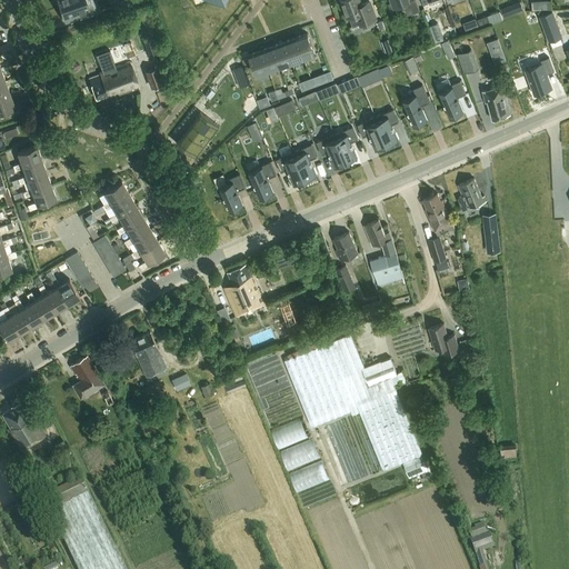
[(86,0),(78,0),(59,7),(65,20),(65,21),(80,16),(81,18),(91,15),(86,0)]
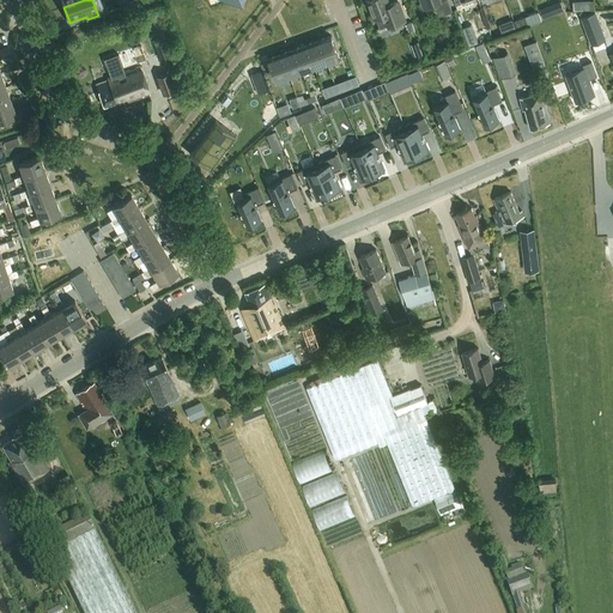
[(405,20),(398,1),(389,5),(387,0),(365,0),(374,18),(376,18),(380,29),(387,25),(388,26),(405,20)]
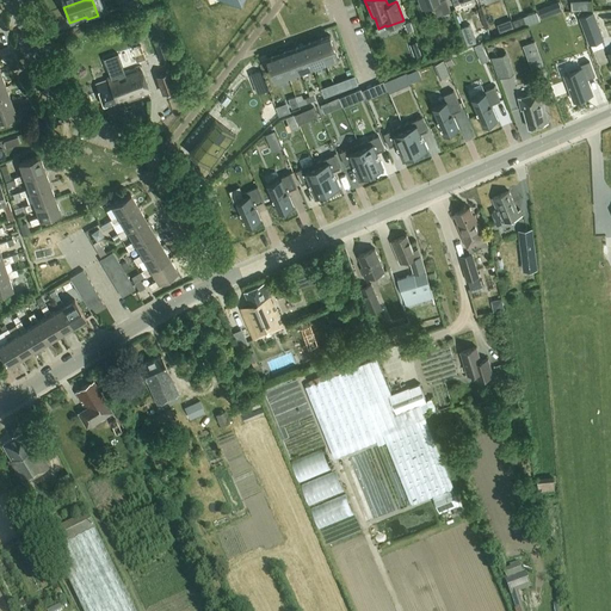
[(451,12),(446,0),(439,0),(438,0),(420,0),(424,6),(432,2),(434,10),(440,8),(443,14),(451,12)]
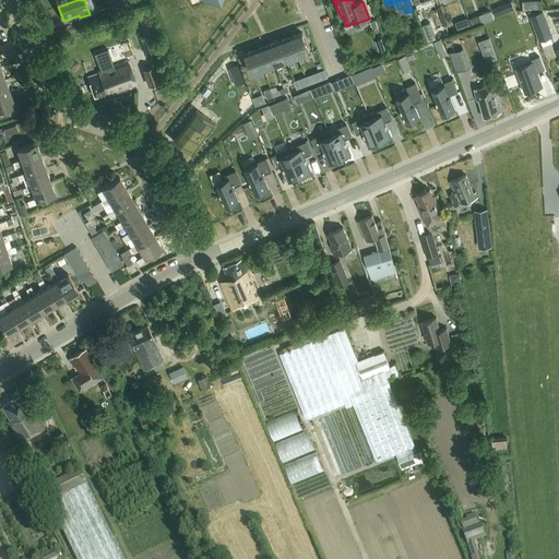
[(501,6),(491,9),(495,18),(504,14),(501,6)]
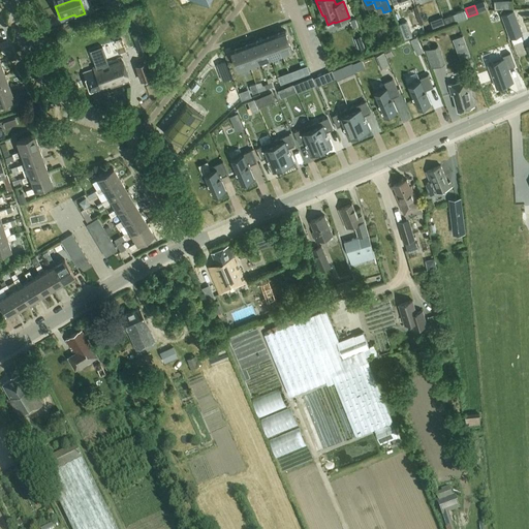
[(512,11),(501,16),(510,39),(522,35),(512,11)]
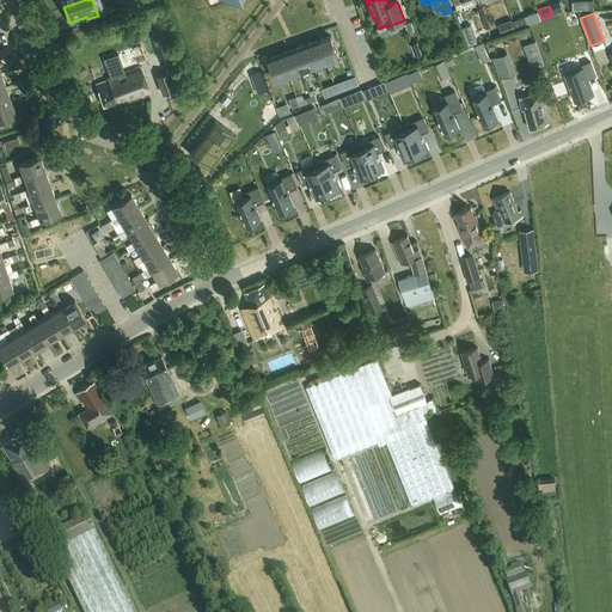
[(524,17),(513,20),(516,30),(526,26),(524,17)]
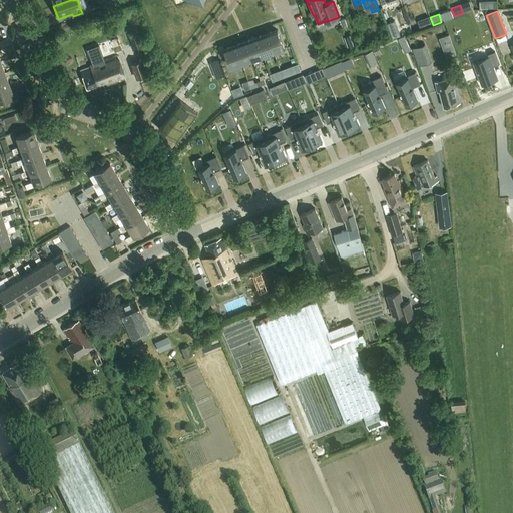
[(346,18),(340,20),(343,28),(349,26),(346,18)]
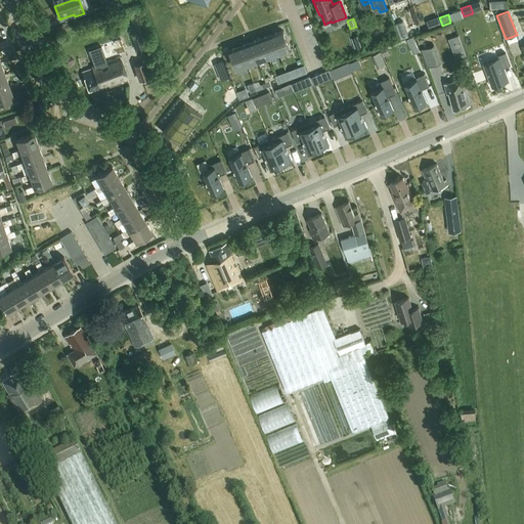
[(403,30),(397,33),(400,40),(406,38),(403,30)]
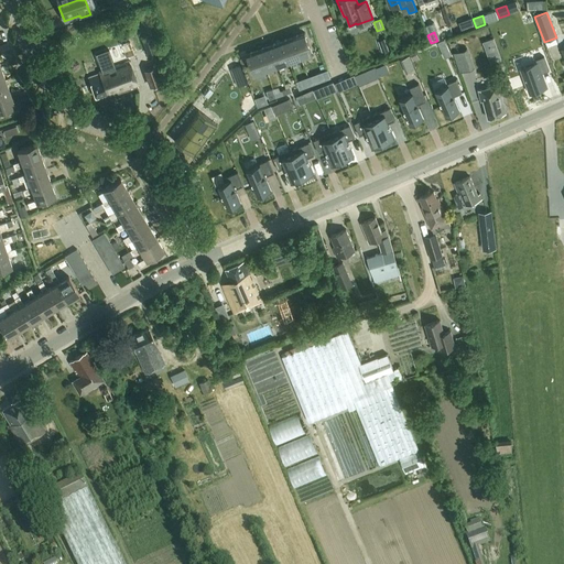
[(293,38),(301,57),(313,53),(305,33),(293,38)]
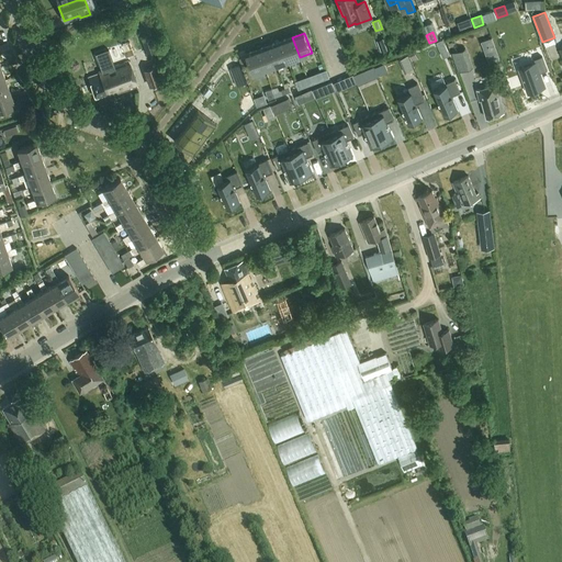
[(281,41),(289,62),(300,57),(292,37),(281,41)]
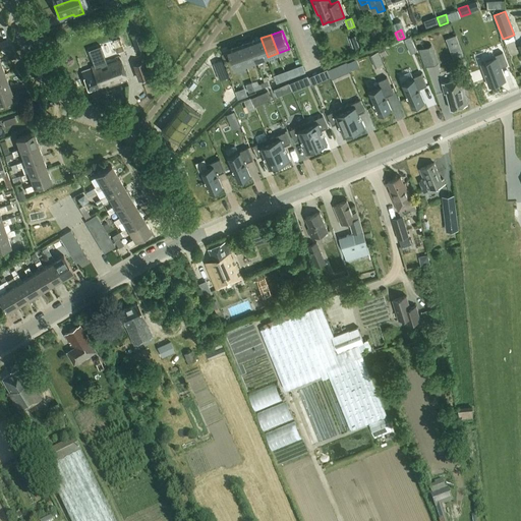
[(456,35),(446,38),(450,48),(460,45),(456,35)]
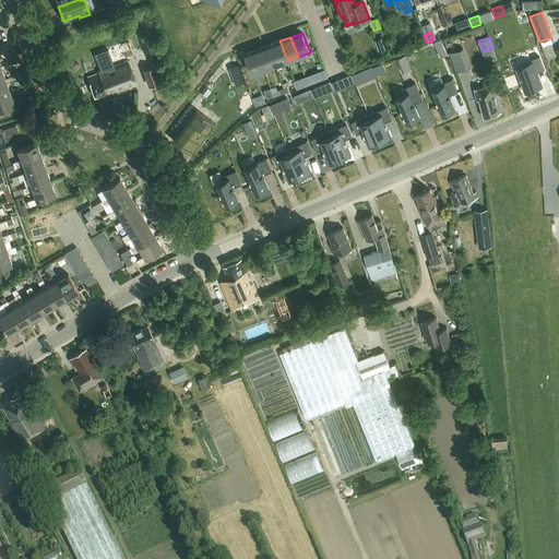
[(440,38),(433,42),(437,49),(443,47),(440,38)]
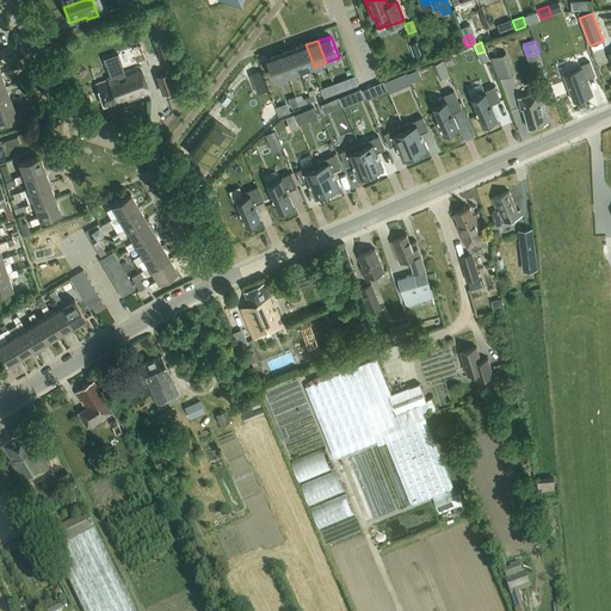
[(136,57),(148,54),(144,44),(133,48),(136,57)]
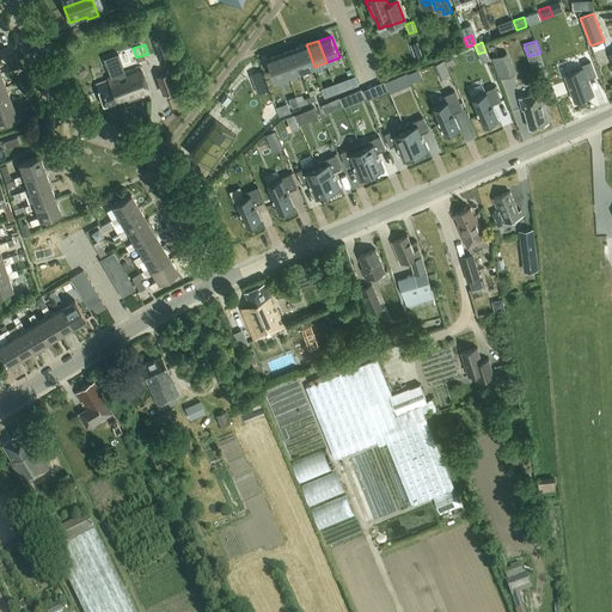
[(293,49),(301,72),(314,67),(306,44),(293,49)]
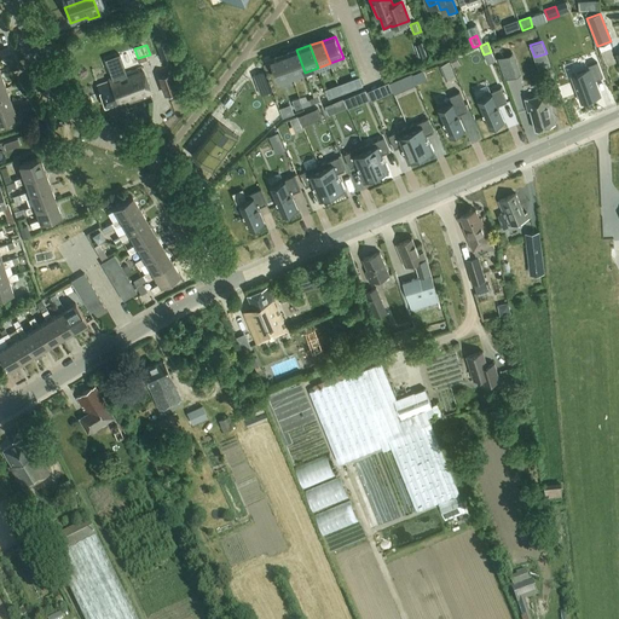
[(284,55),(293,77),(305,73),(296,50),(284,55)]
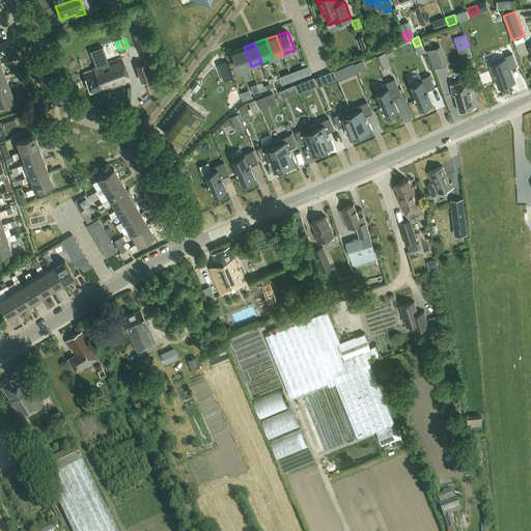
[(440,46),(427,50),(434,67),(446,63),(440,46)]
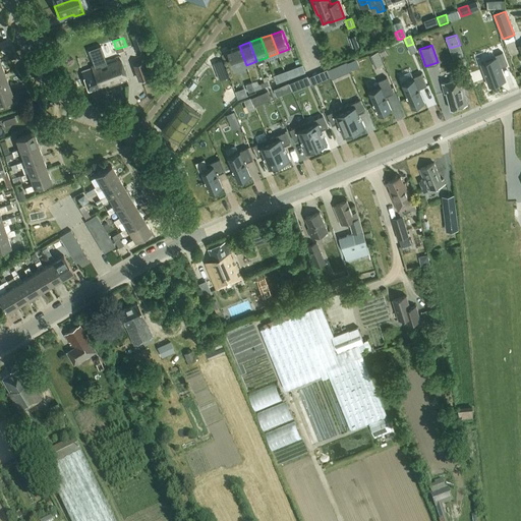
[(228,50),(235,69),(246,65),(239,46),(228,50)]
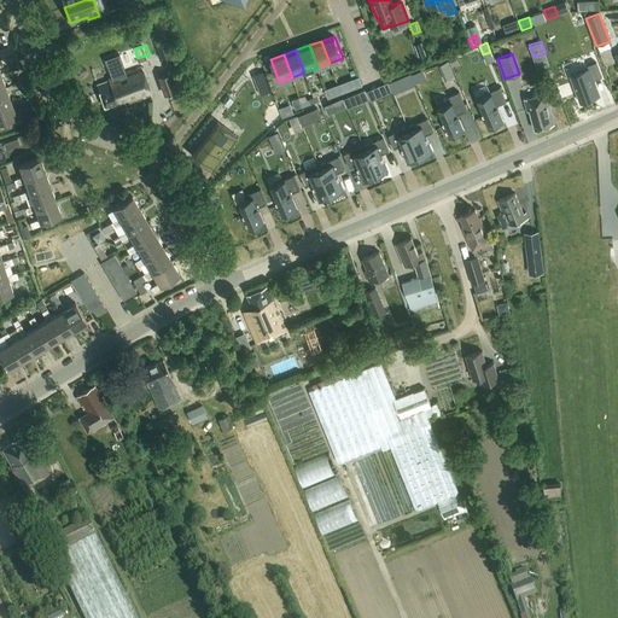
[(118,56),(104,60),(111,80),(109,80),(109,81),(97,86),(106,111),(151,95),(141,68),(124,73),(118,56)]
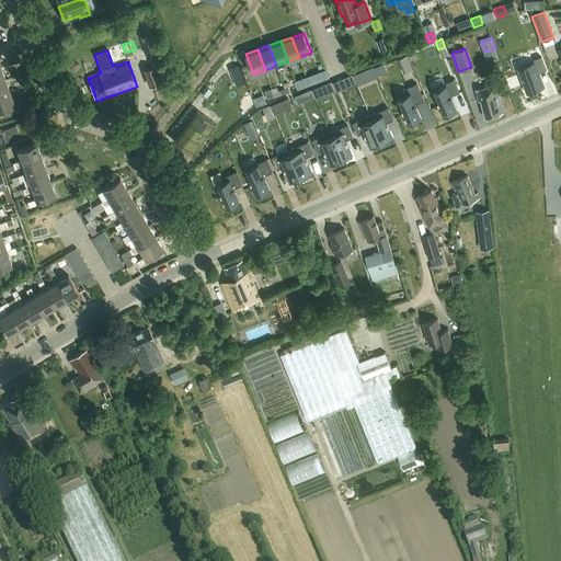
[(531,63),(517,68),(527,93),(544,87),(537,71),(548,67),(542,53),(530,58),(531,63)]
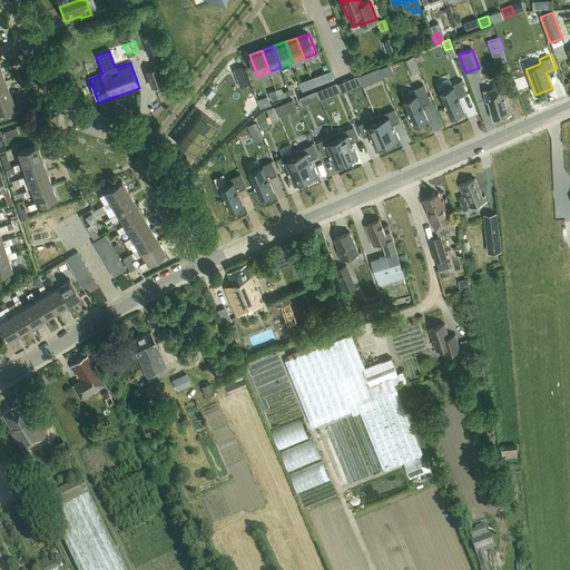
[(161,66),(145,71),(151,88),(167,82),(161,66)]
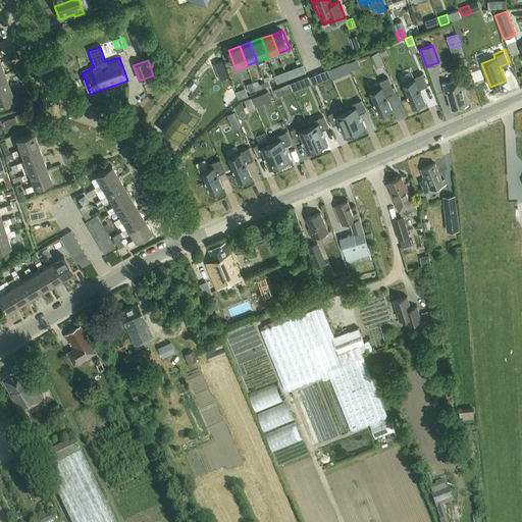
[(217,74),(226,71),(222,60),(213,64),(217,74)]
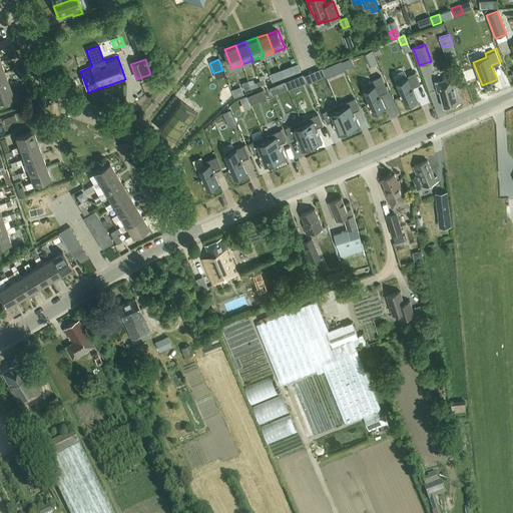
[(330,66),(323,68),(327,78),(333,75),(330,66)]
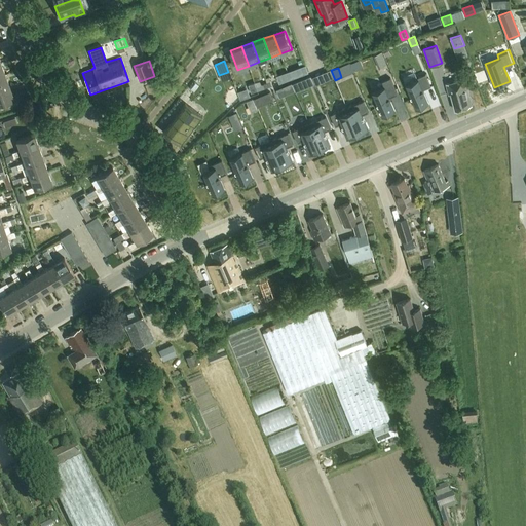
[(295,69),(288,71),(290,78),(298,76),(295,69)]
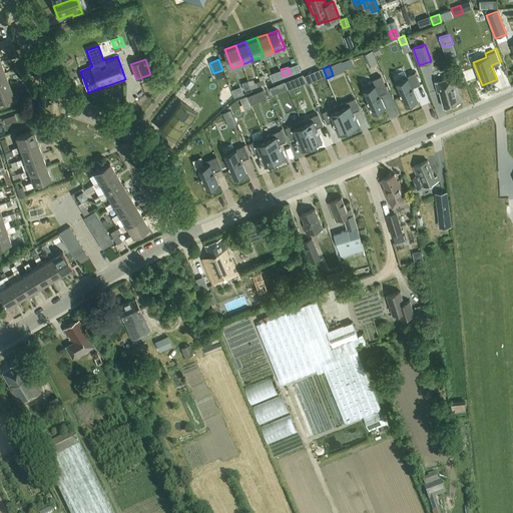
[(276,79),(283,76),(281,69),(274,72),(276,79)]
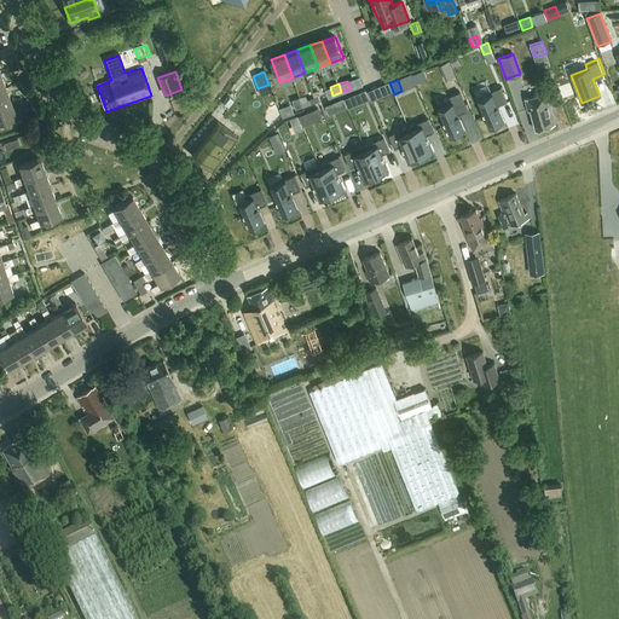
[(371,102),(381,97),(376,87),(366,91),(371,102)]
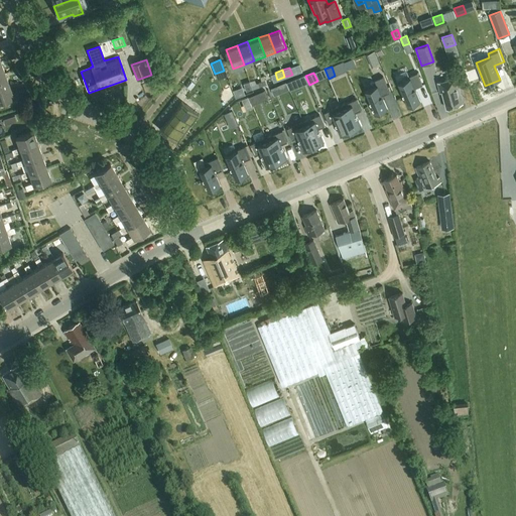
[(410,78),(398,83),(408,106),(420,101),(415,88),(422,85),(417,73),(409,77),(410,78)]
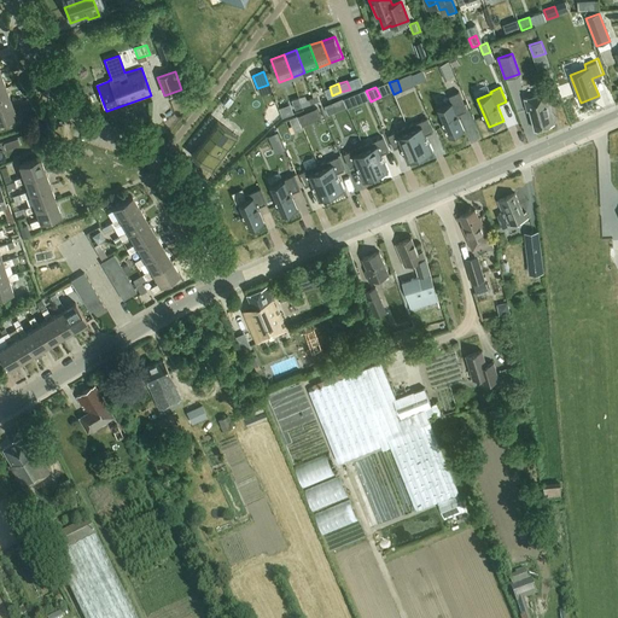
[(452,103),(437,109),(449,136),(465,129),(458,115),(467,111),(459,92),(449,95),(452,103)]
